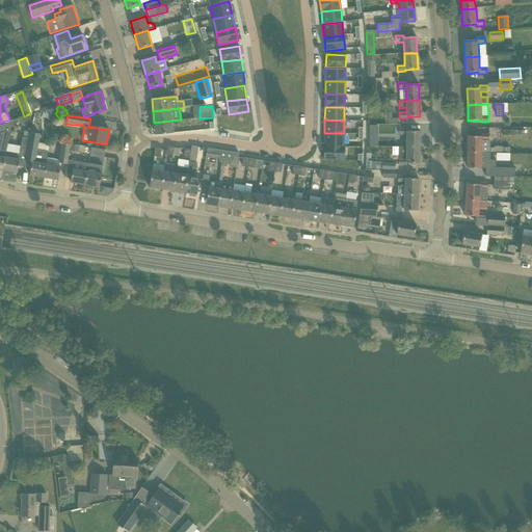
[(154,123),(155,135),(173,133),(171,121),(154,123)]
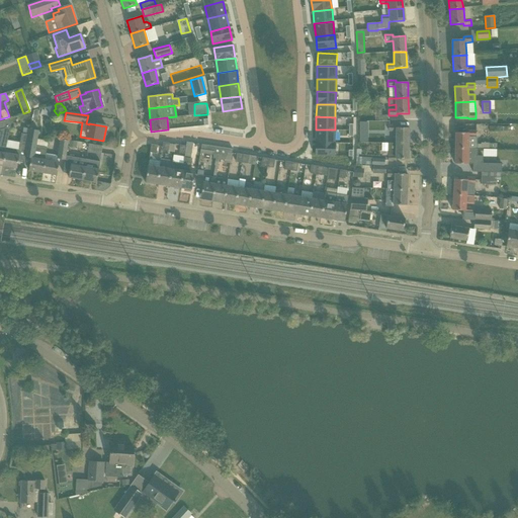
[(0,122),(0,130),(10,126),(12,118),(0,122)]
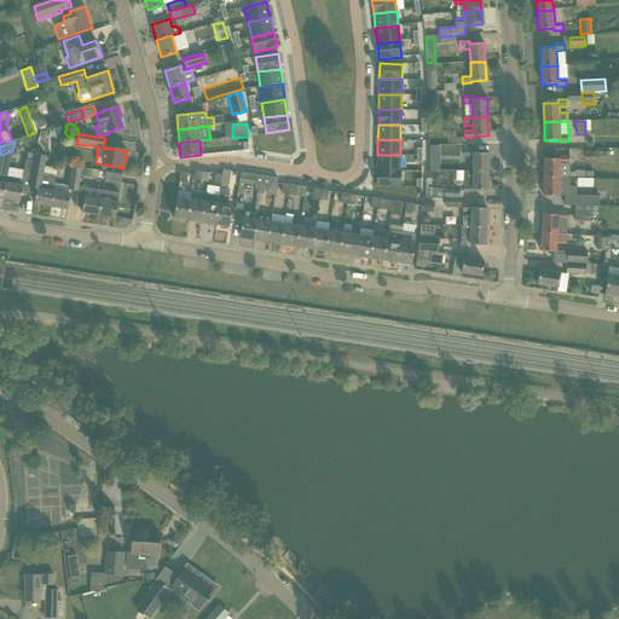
[(473,172),(489,172),(489,154),(474,152),(474,150),(464,150),(464,157),(473,157),(473,172)]
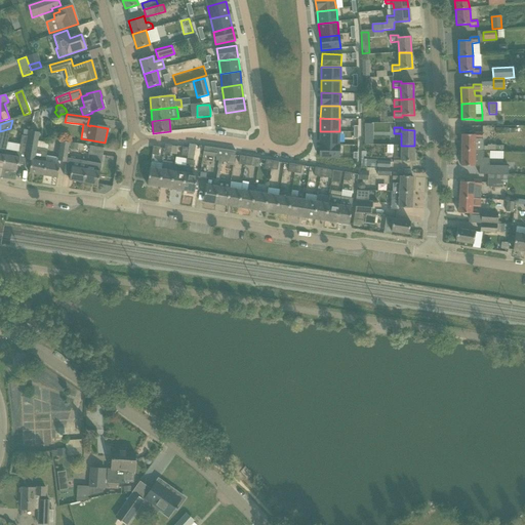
[(0,167),(3,168),(6,150),(10,128),(0,131),(0,167)]
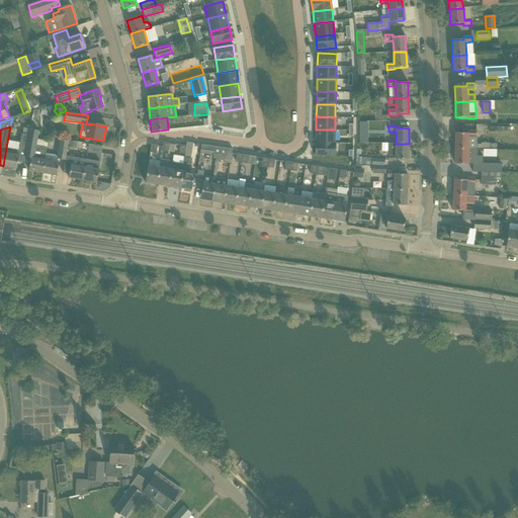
[(28,135),(25,153),(34,155),(36,146),(38,131),(29,128),(29,130),(28,135)]
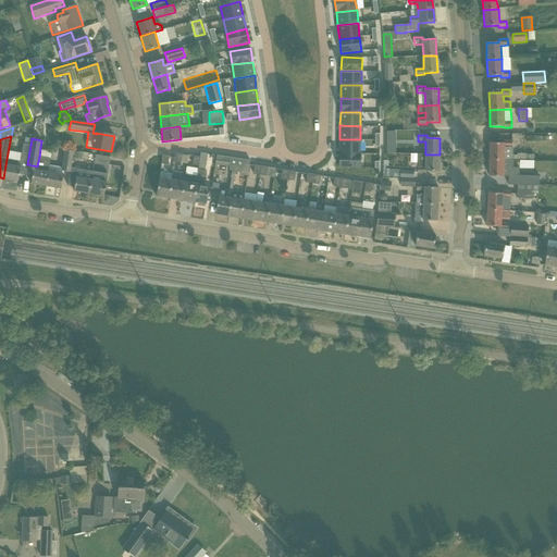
[(339,139),(339,153),(360,153),(360,139),(339,139)]
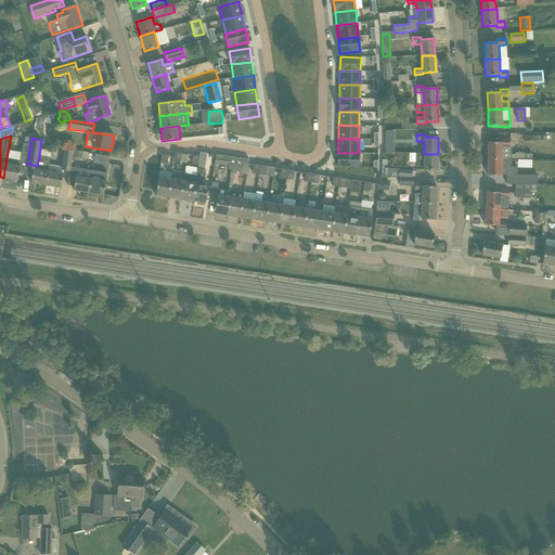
[(488,142),(488,158),(502,159),(511,159),(511,155),(511,146),(510,146),(510,141),(502,140),(502,142),(499,142),(488,142)]
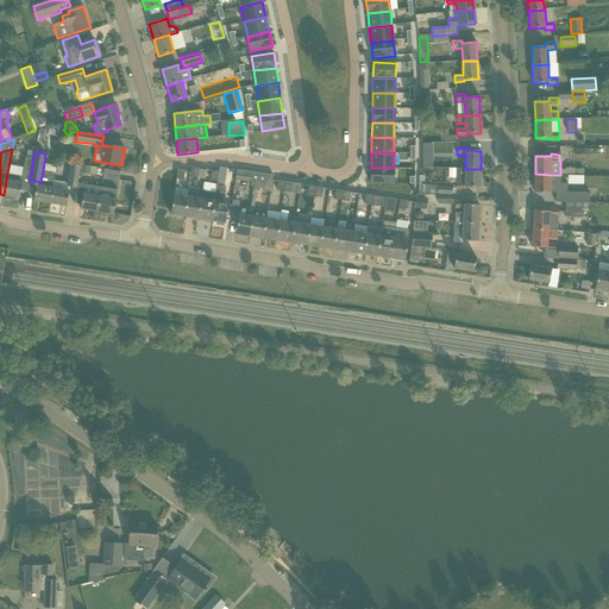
[(7,174),(4,195),(20,199),(22,190),(27,192),(29,184),(30,180),(33,158),(25,157),(23,169),(22,177),(7,174)]
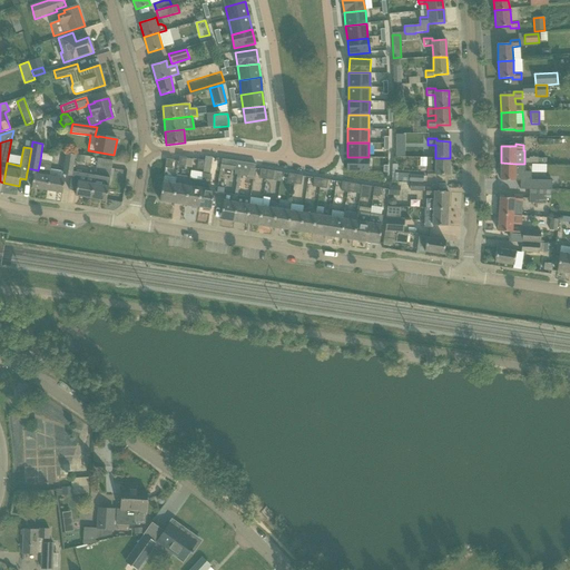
[(76,154),(66,153),(62,172),(62,175),(66,175),(71,176),(69,190),(72,172),(76,154)]
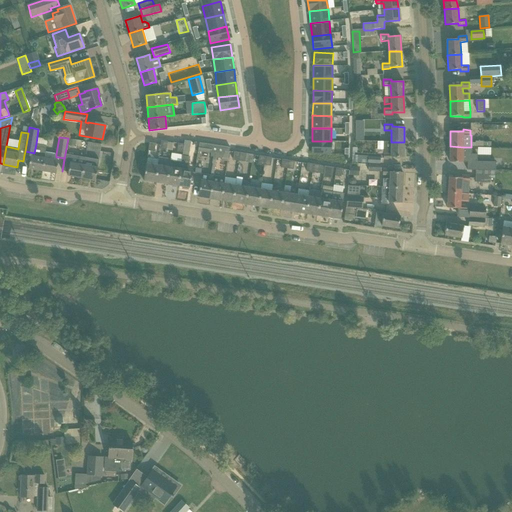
[(312,141),(312,153),(330,154),(331,141),(312,141)]
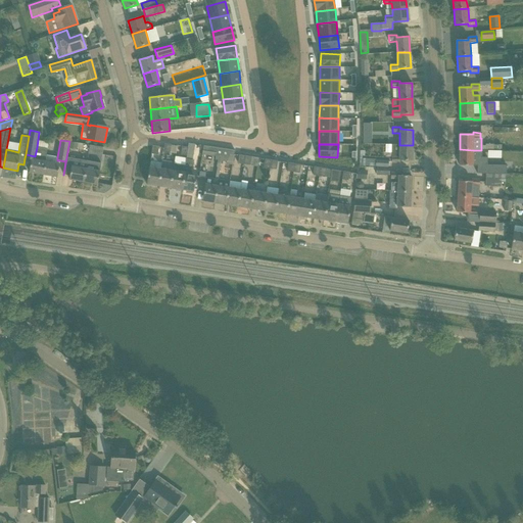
[(88,152),(102,154),(103,148),(89,145),(88,152)]
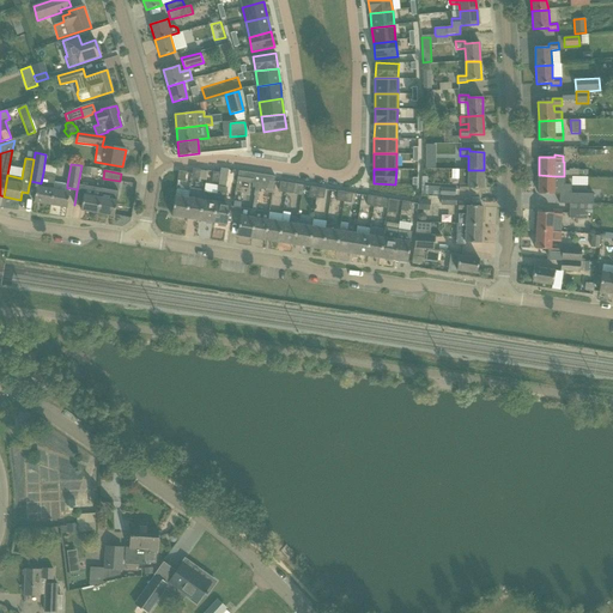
[(459,190),(468,190),(468,188),(483,188),(484,170),(468,170),(460,170),(459,184),(459,190)]
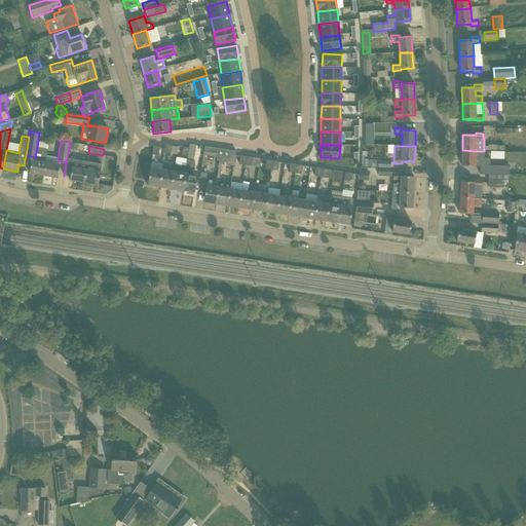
[(215,148),(204,147),(202,155),(214,157),(215,148)]
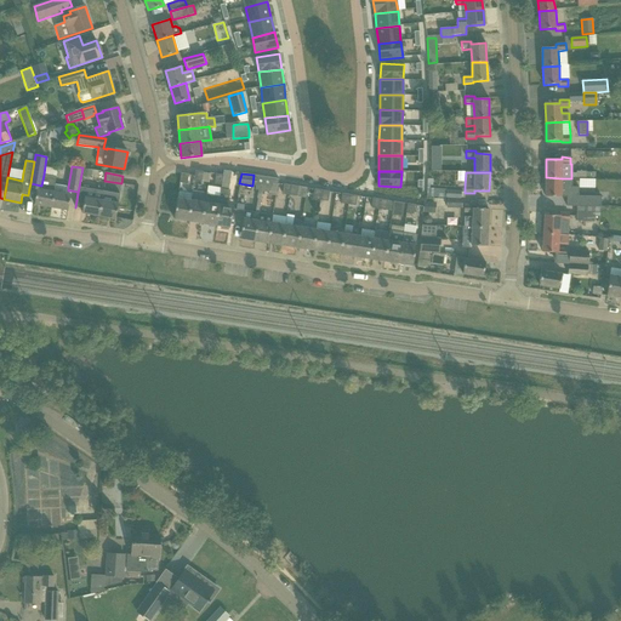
[(30,183),(29,188),(38,189),(34,205),(51,208),(53,192),(57,177),(44,175),(41,186),(30,183)]
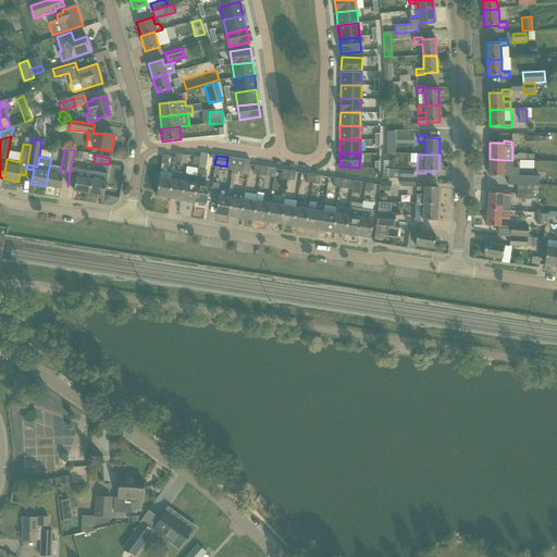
[(249,161),(245,160),(237,159),(235,171),(240,172),(240,175),(242,175),(247,176),(249,161)]
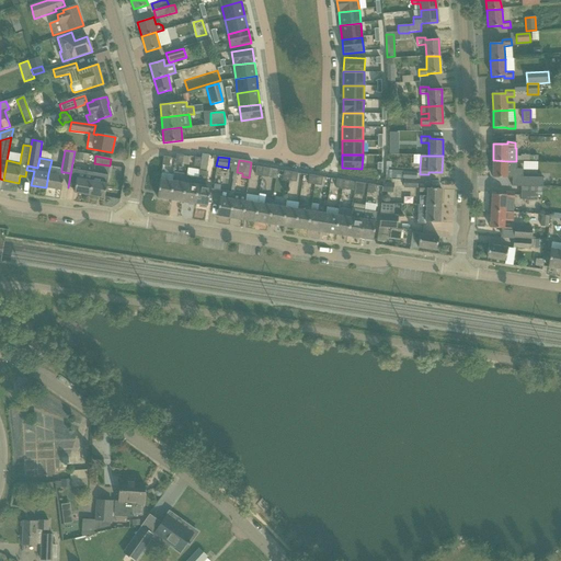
[(493,160),(492,178),(503,178),(506,178),(523,179),(523,169),(516,169),(517,161),(516,161),(507,161),(493,160)]
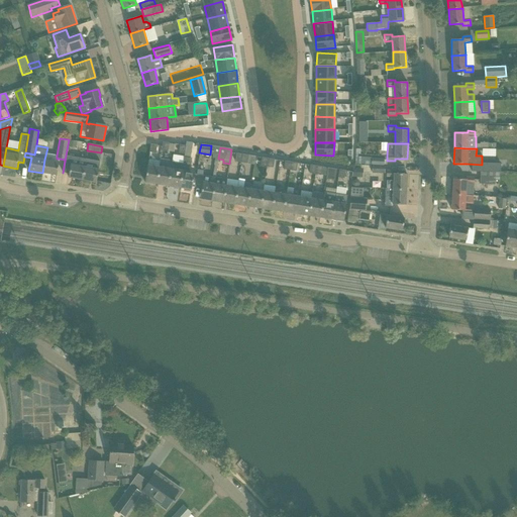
[(234,162),(241,163),(243,154),(236,153),(234,162)]
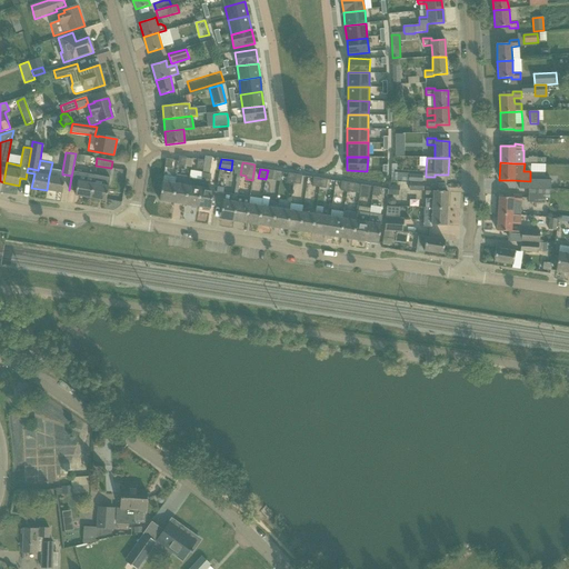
[(190,170),(189,178),(201,180),(202,172),(190,170)]
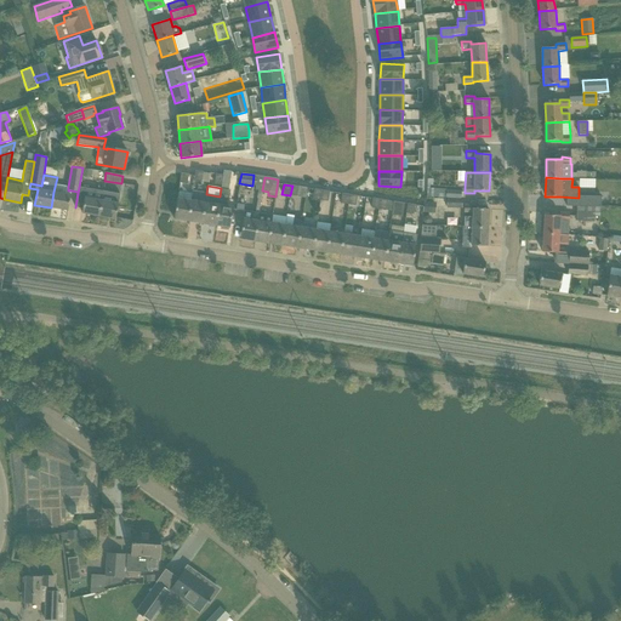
[(83,214),(100,216),(103,192),(79,187),(75,208),(83,209),(83,214)]
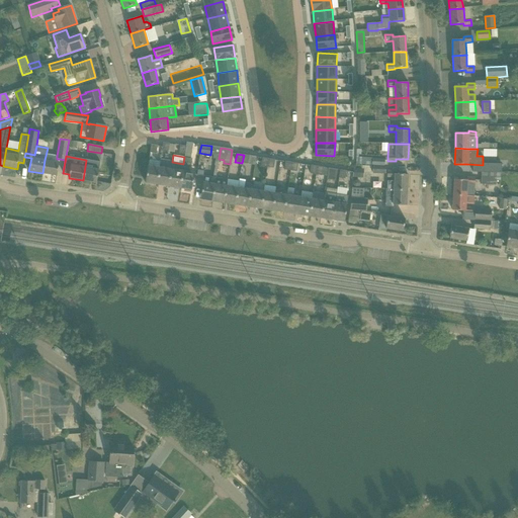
[(183,164),(180,188),(191,190),(192,187),(194,188),(196,175),(194,175),(194,173),(188,172),(190,160),(184,159),(183,164)]
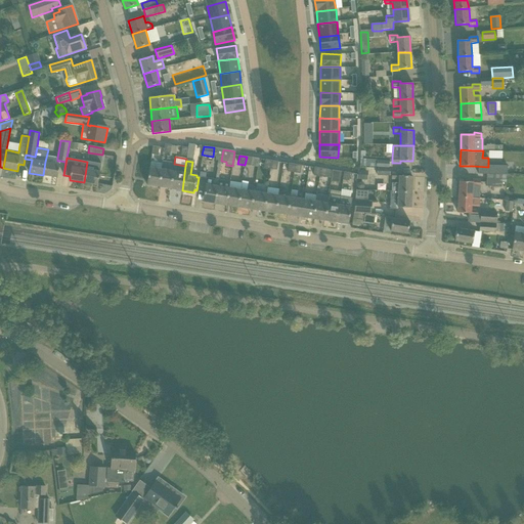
[(269,169),(276,170),(278,162),(270,161),(269,169)]
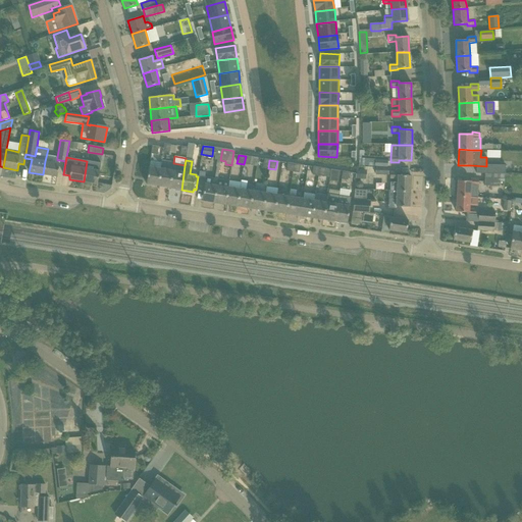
[(43,174),(57,177),(59,163),(45,161),(43,174)]
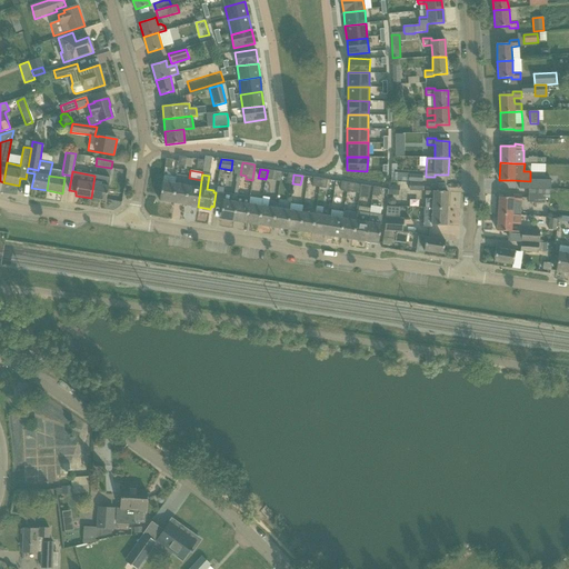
[(91,198),(106,200),(110,178),(95,176),(91,198)]
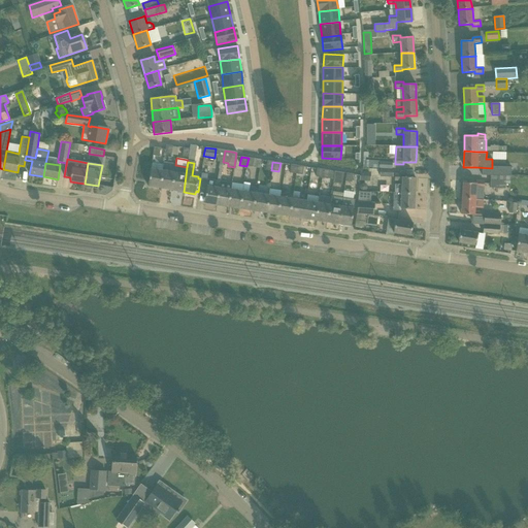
[(173,190),(184,192),(187,167),(177,166),(173,190)]
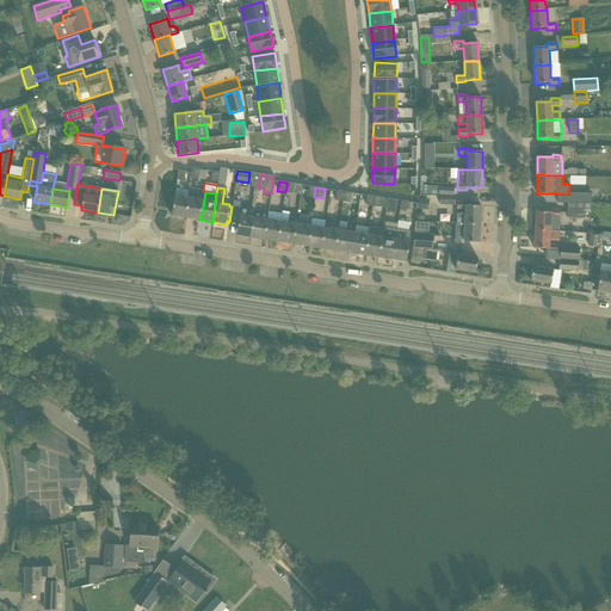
[(572,193),(572,203),(591,204),(591,193),(572,193)]
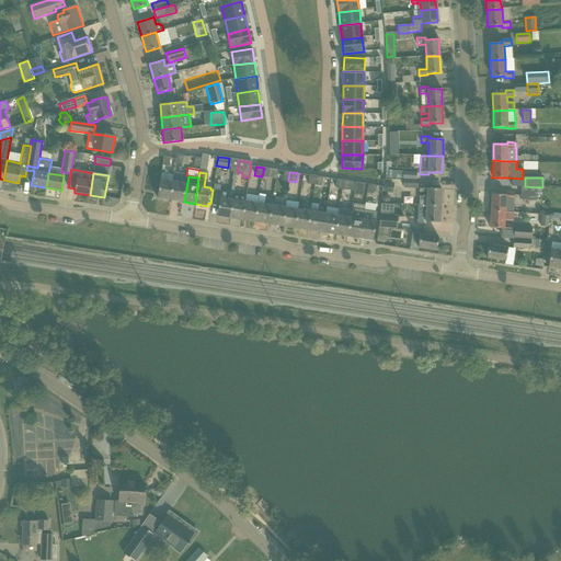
[(157,198),(171,201),(174,181),(160,180),(157,198)]
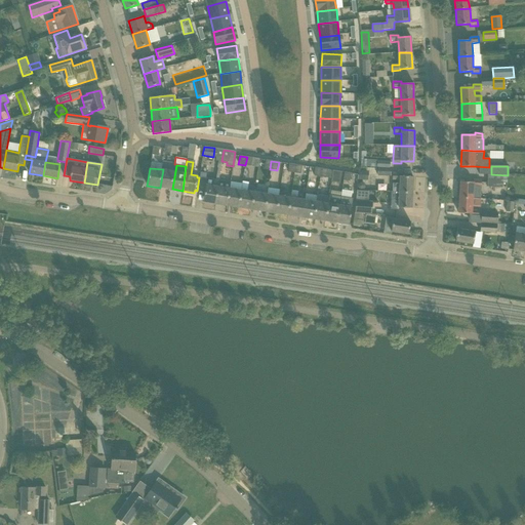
[(326,178),(326,177),(327,169),(320,168),(319,176),(319,177),(326,178)]
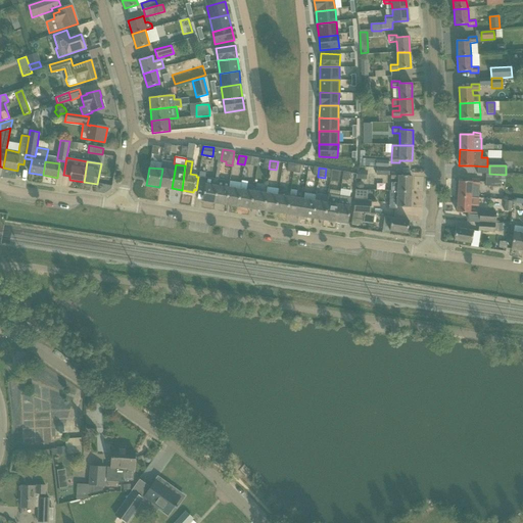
[(376,176),(388,176),(389,169),(377,168),(376,176)]
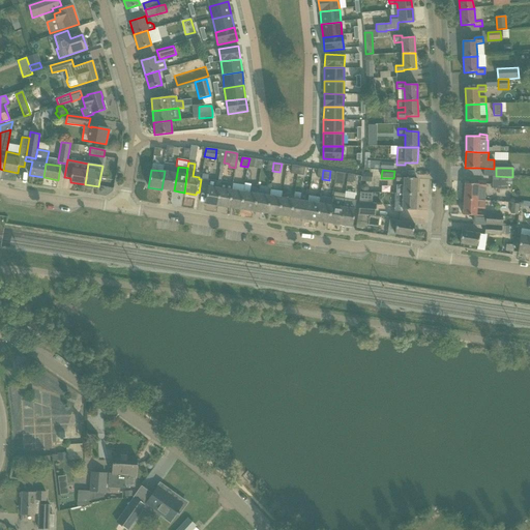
[(162,189),(174,190),(177,173),(165,171),(162,189)]
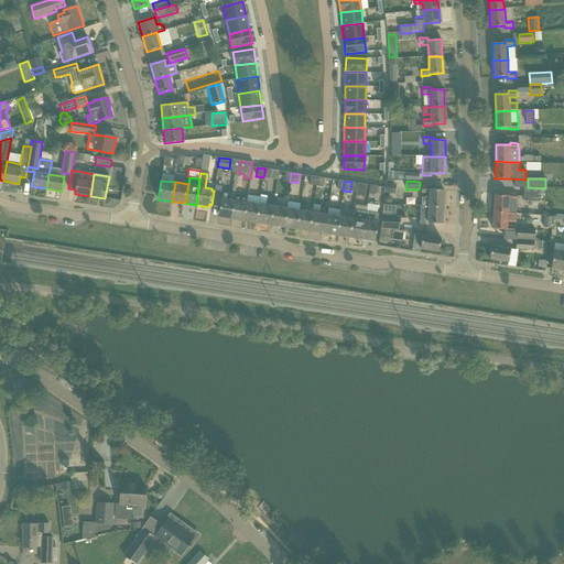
[(356,195),(365,197),(367,185),(357,183),(357,184),(356,192),(356,195)]
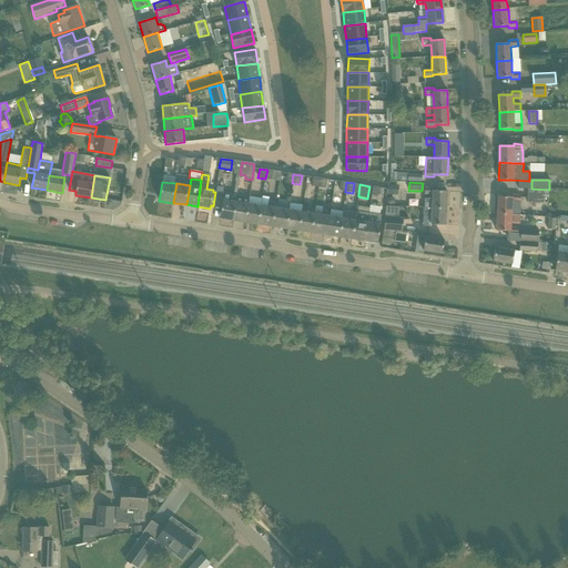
[(387,190),(387,195),(388,195),(398,195),(399,185),(387,185),(387,190)]
